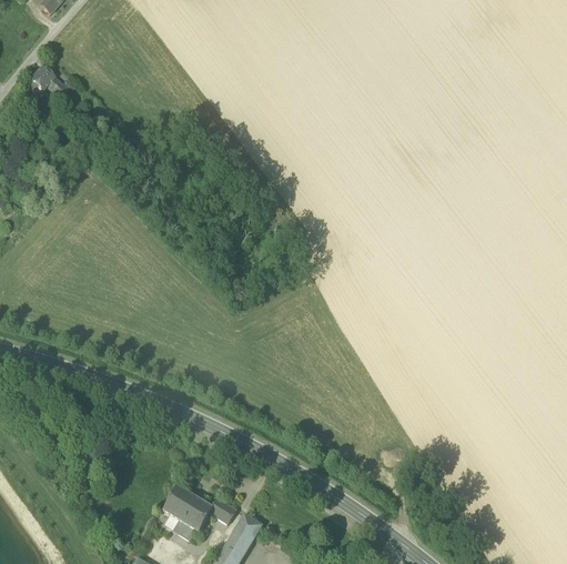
[(38,6),(48,14),(57,4),(58,6),(62,0),(42,0),(38,6)]
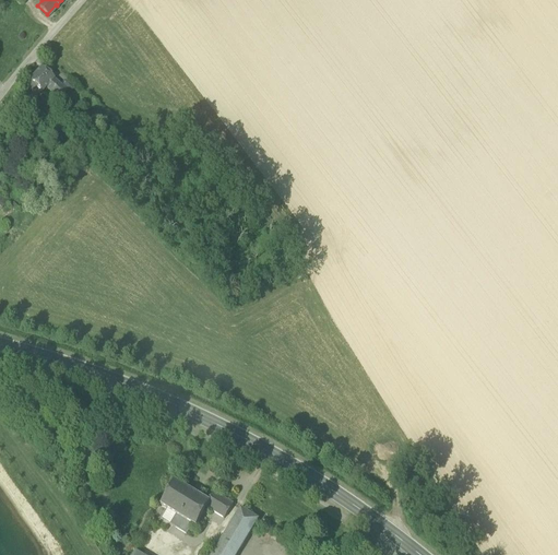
[(40,90),(45,84),(52,75),(39,65),(28,78),(40,90)]
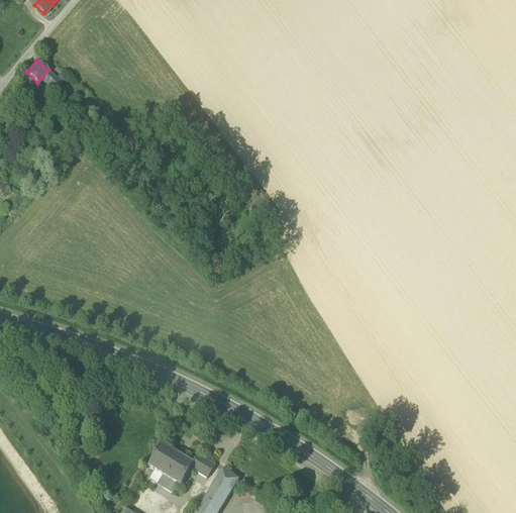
[(61,81),(48,70),(41,78),(54,89),(61,81)]
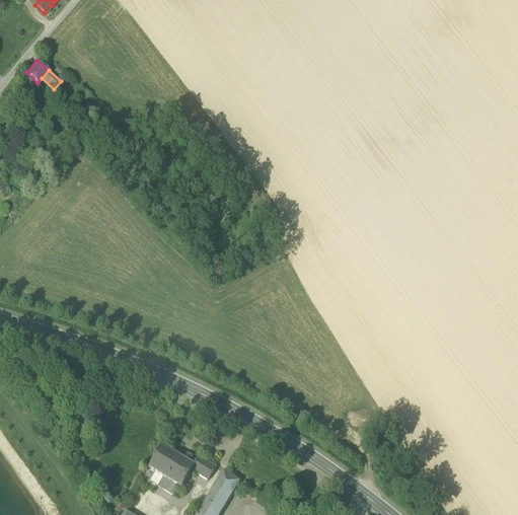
[(57,76),(66,84),(70,79),(61,72),(57,76)]
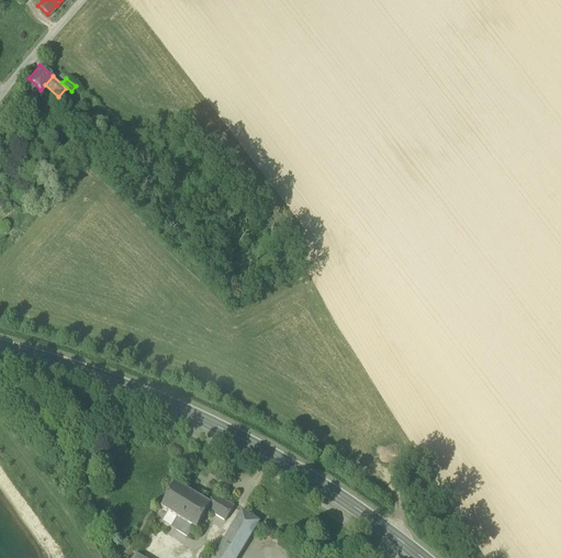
[(170,524),(187,534),(193,524),(197,526),(206,508),(210,501),(209,501),(208,500),(175,480),(160,504),(167,509),(176,514),(170,524)]
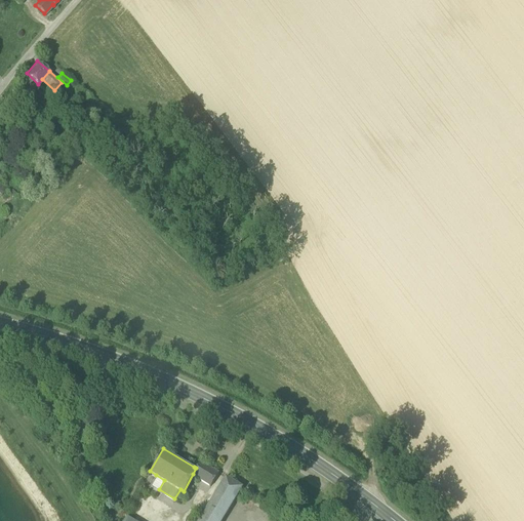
[(193,474),(210,484),(218,470),(200,459),(195,468),(196,468),(193,474)]
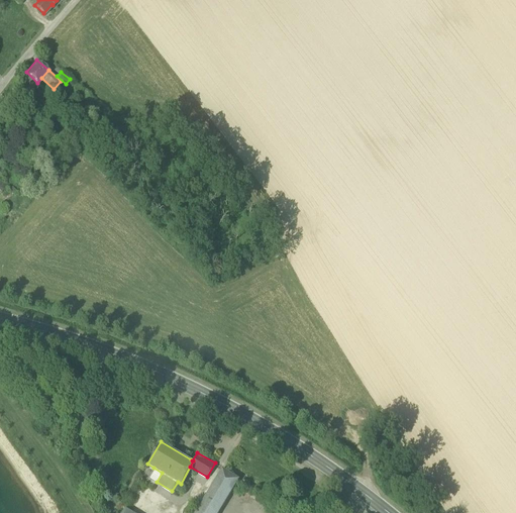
[(221,467),(195,511),(197,512),(216,512),(238,478),(221,467)]
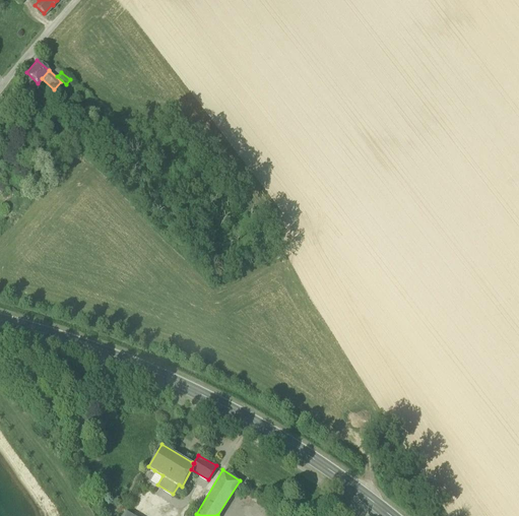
[(163,475),(154,470),(149,479),(157,485),(163,475)]
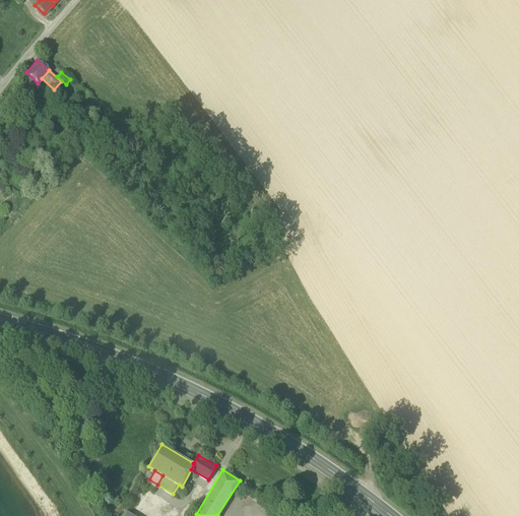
All buildings are outlined.
